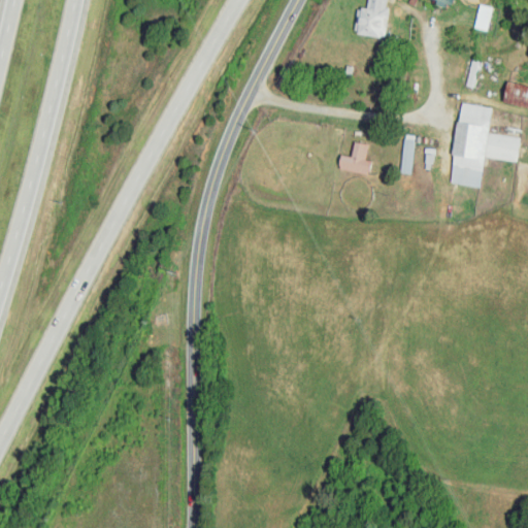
[(359,34),(381,37),(385,11),(382,10),(383,0),(373,0),(372,9),(363,8),(359,34)]
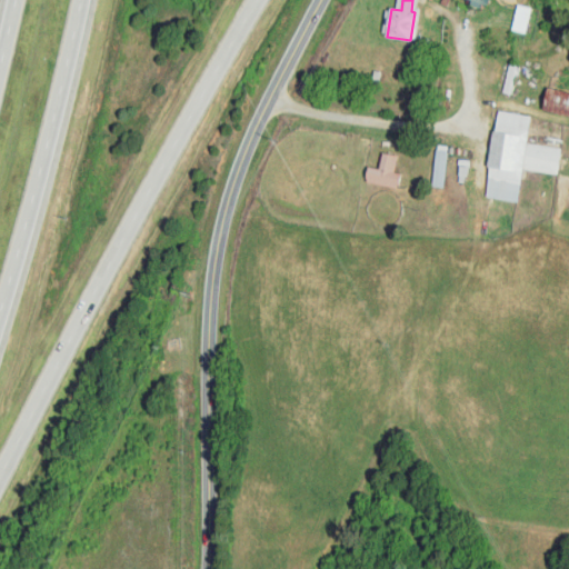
[(530,6),(516,3),(510,29),(525,32),(530,6)]
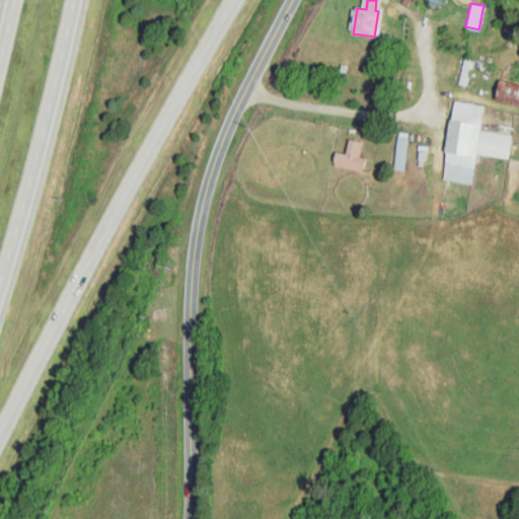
[(501,80),(518,84),(518,105),(496,99),(501,80)]
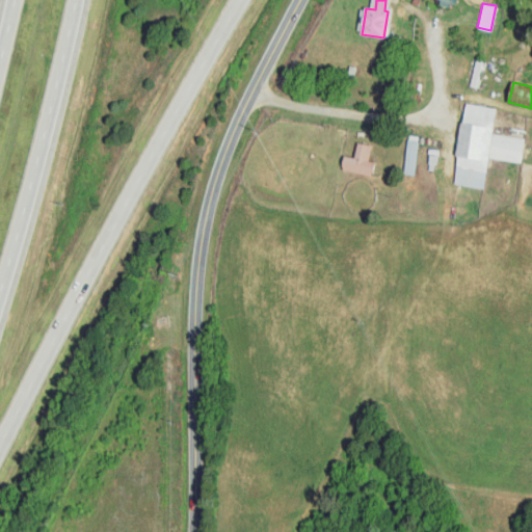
[(456,157),(458,158),(453,184),(484,189),(489,157),(521,163),(525,140),(491,134),(497,109),(467,104),(463,124),(461,124),(456,157)]
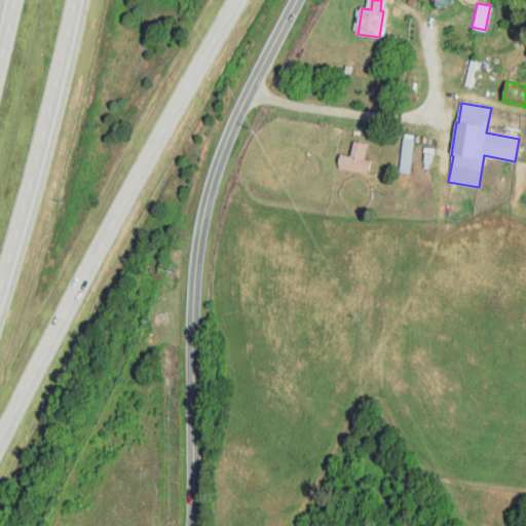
[(400,173),(411,173),(412,134),(402,134),(400,173)]
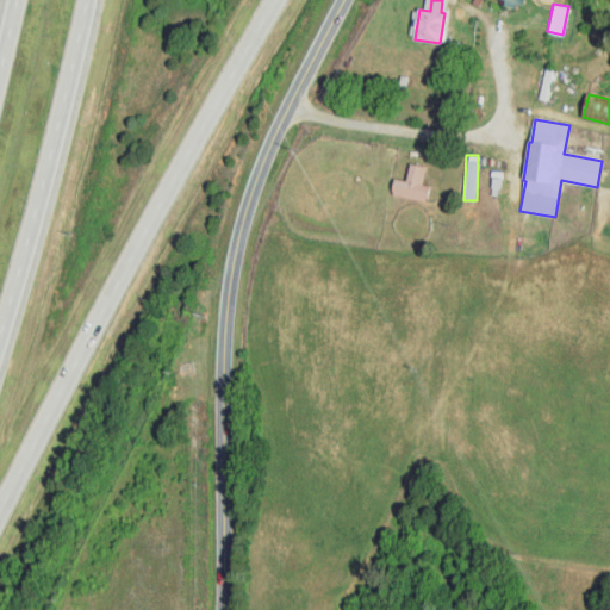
[(421,182),(424,166),(409,162),(404,180),(393,178),(390,193),(425,201),(429,185),(421,182)]
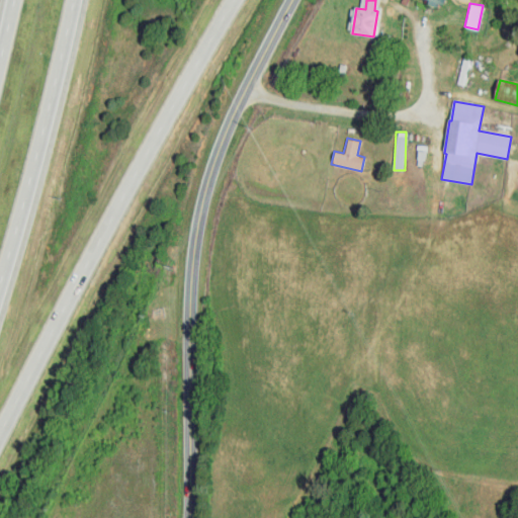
[(407,176),(395,176),(394,194),(406,194),(407,176)]
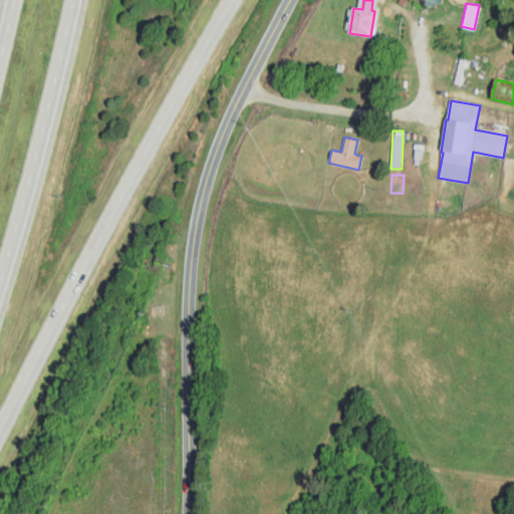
All buildings are outlined.
